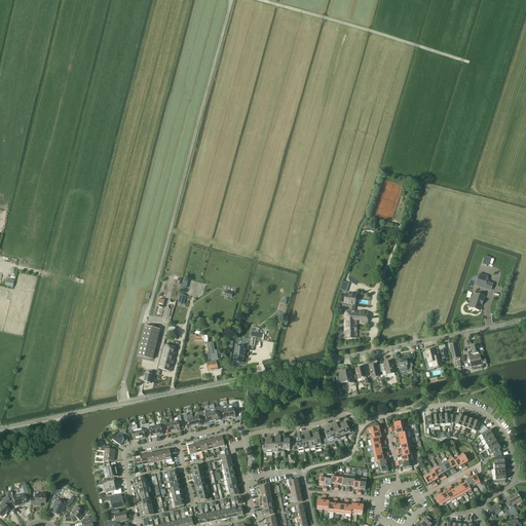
[(471,257),(466,276),(473,278),(478,259),(471,257)]
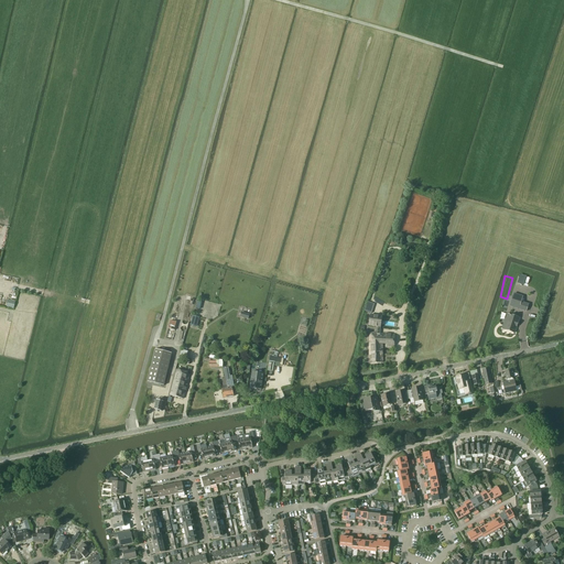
[(514,294),(510,306),(525,312),(529,304),(521,302),(523,296),(514,294)]
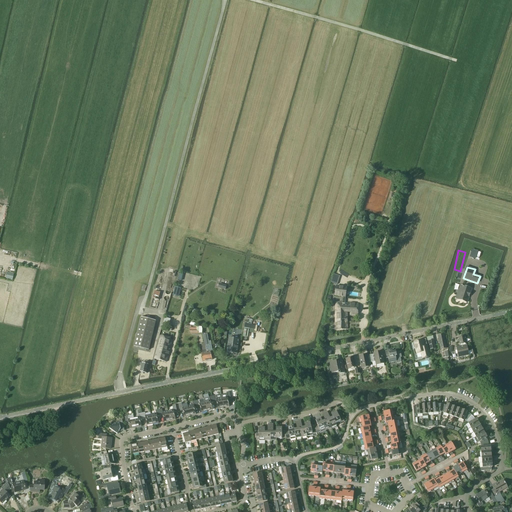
[(337,285),(340,276),(333,274),(331,283),(337,285)]
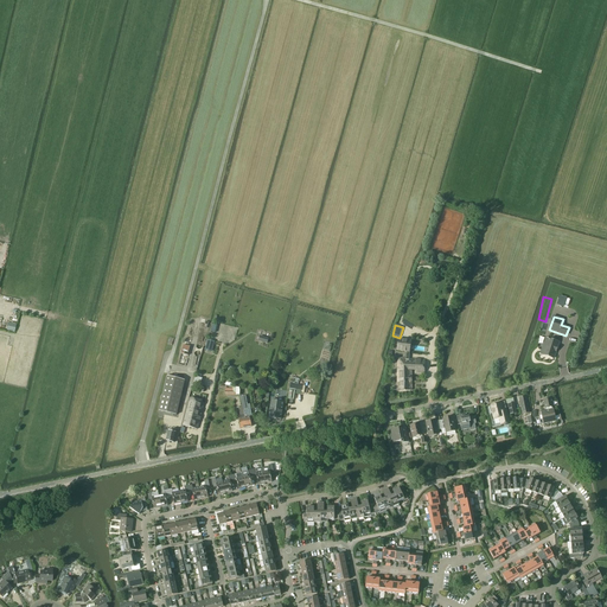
[(543,346),(541,355),(554,359),(558,343),(550,339),(549,339),(545,338),(543,346)]
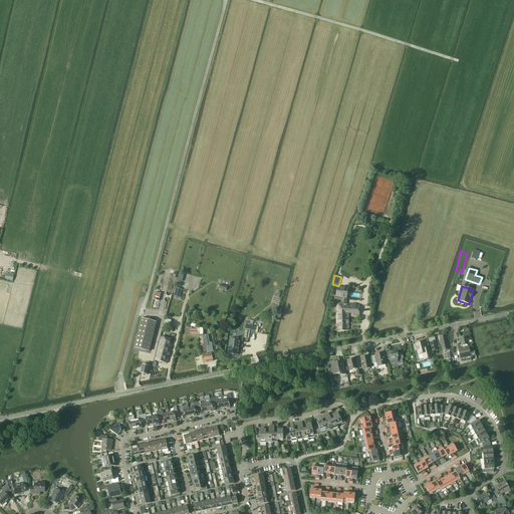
[(337,287),(336,297),(344,298),(346,298),(348,289),(337,287)]
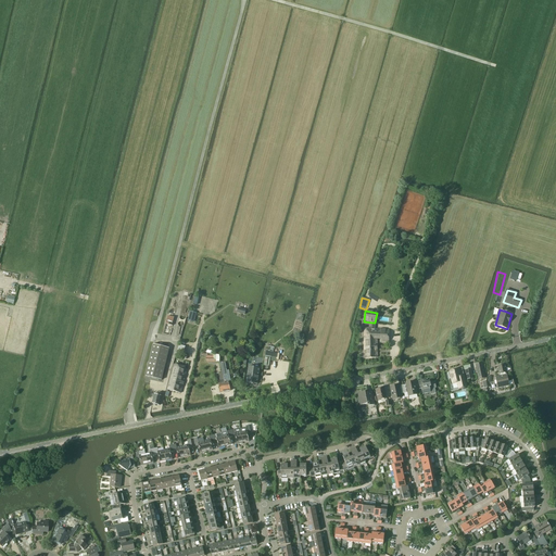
[(190,312),(188,320),(193,323),(197,313),(190,312)]
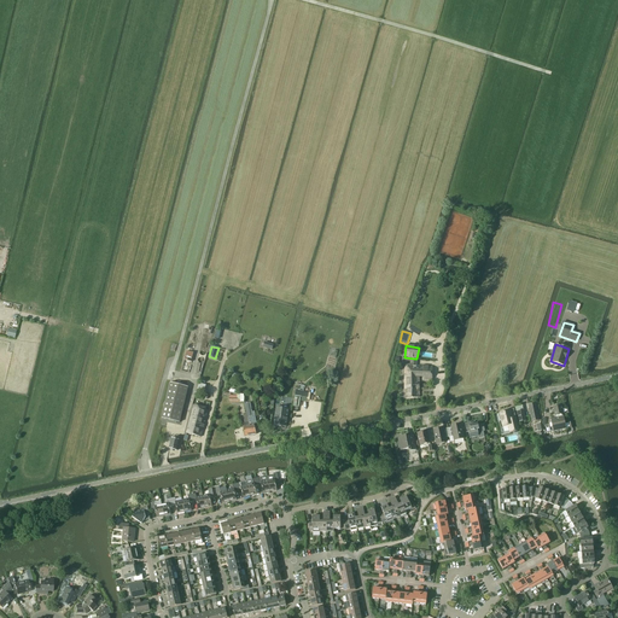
[(186,351),(184,360),(181,371),(188,373),(191,362),(193,353),(186,351)]
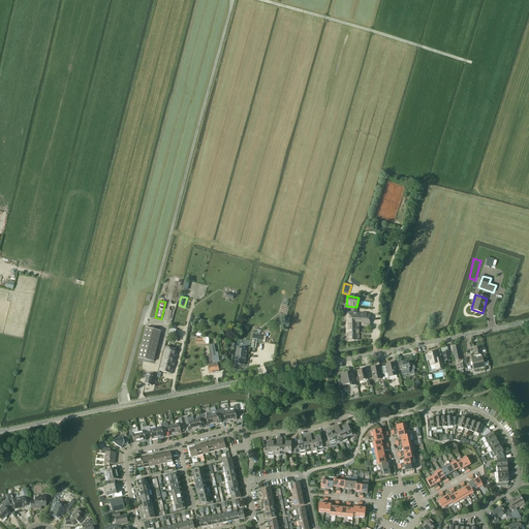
[(346,312),(346,341),(359,340),(359,322),(362,322),(362,324),(363,325),(370,325),(370,313),(356,313),(356,307),(354,307),(353,313),(346,312)]
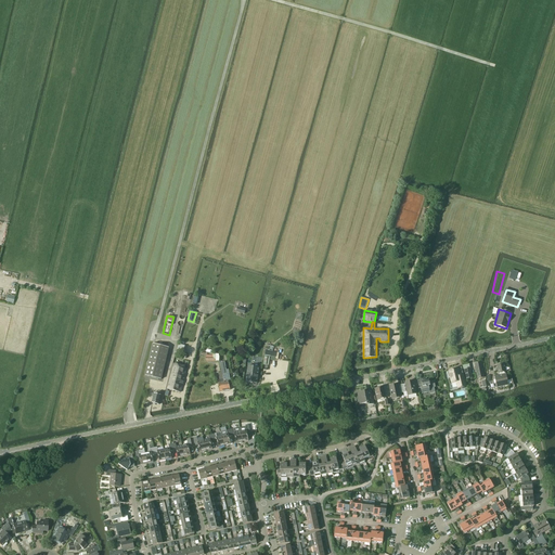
[(162,379),(169,348),(153,345),(145,376),(162,379)]
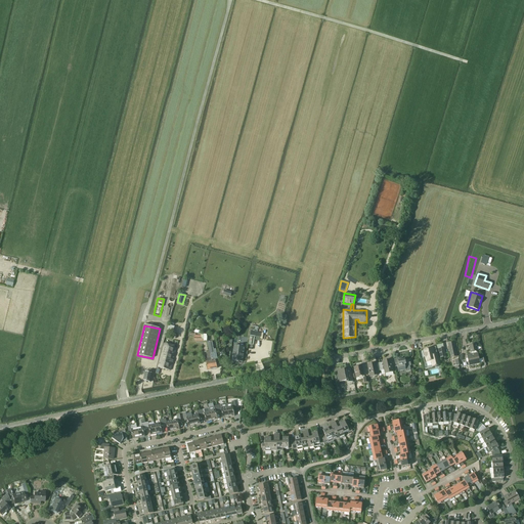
[(212,342),(208,343),(209,351),(212,369),(217,368),(215,360),(216,360),(217,360),(217,359),(217,358),(216,349),(214,350),(212,342)]
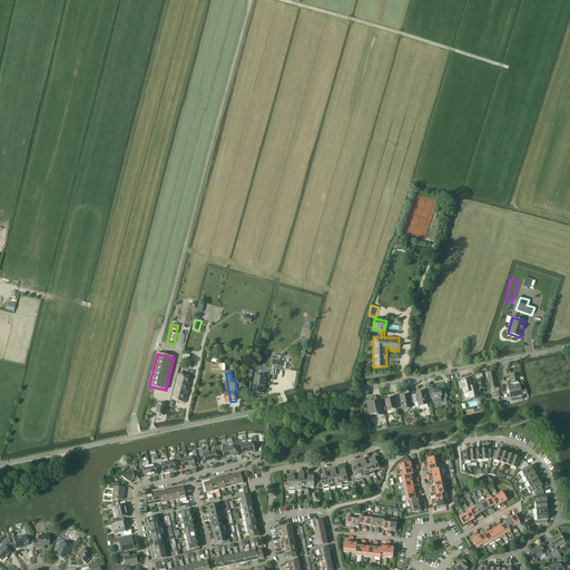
[(493,373),(488,374),(490,389),(497,387),(493,373)]
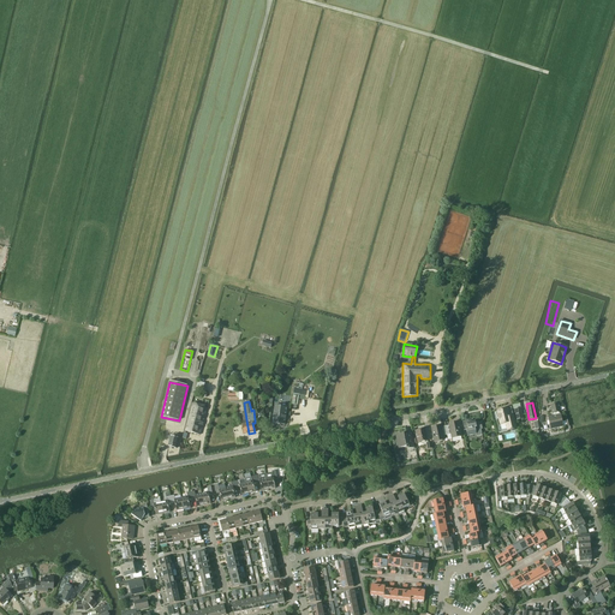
[(189,419),(203,423),(203,422),(206,410),(197,407),(198,405),(192,404),(189,419)]
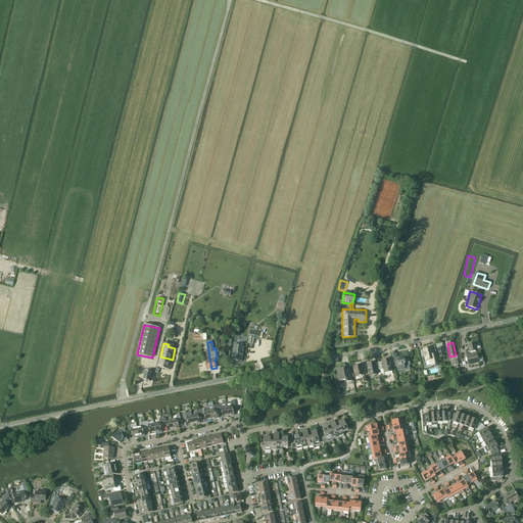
[(466,354),(468,365),(479,363),(476,350),(475,343),(468,344),(470,352),(470,353),(466,354)]
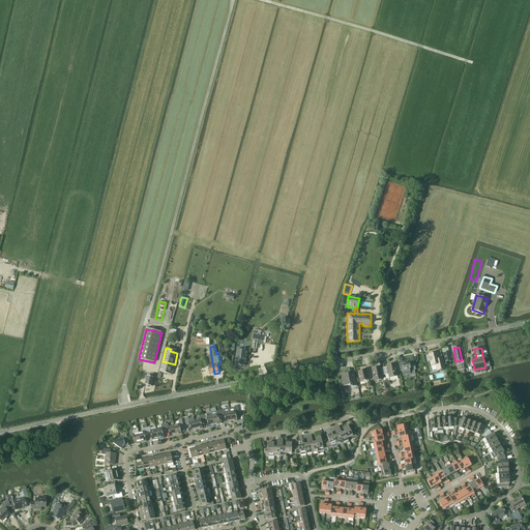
[(235,365),(245,366),(247,351),(237,350),(235,365)]
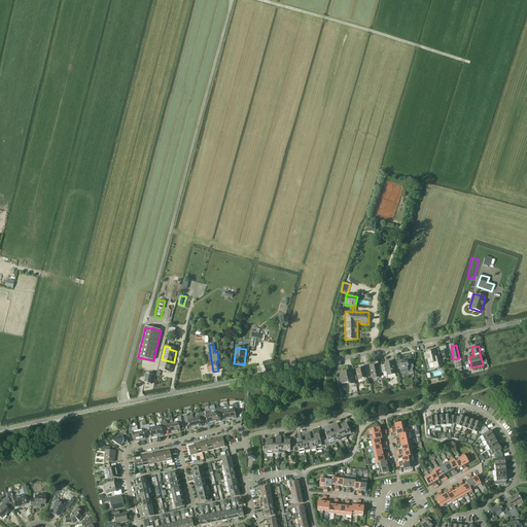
[(426,352),(426,353),(425,354),(426,358),(427,358),(429,364),(433,363),(435,370),(443,367),(440,356),(436,357),(434,350),(426,352)]
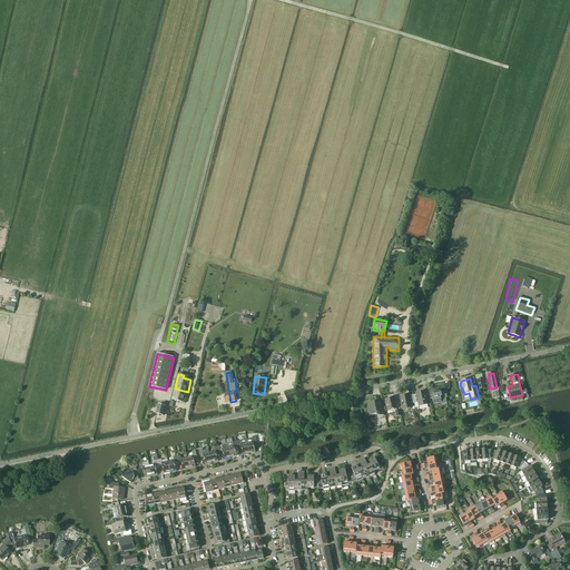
[(185,403),(188,392),(175,389),(172,400),(185,403)]
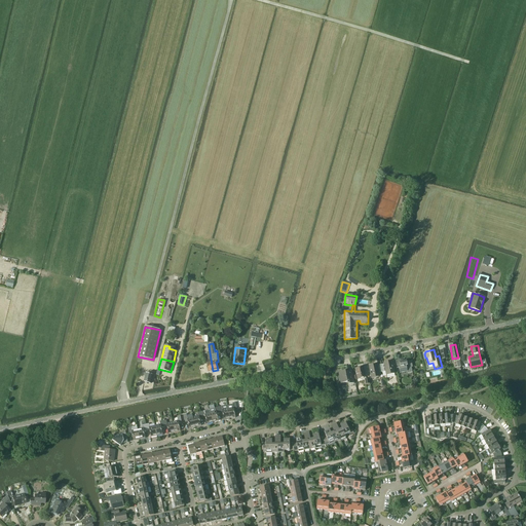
[(396,361),(398,368),(399,368),(400,373),(408,371),(408,373),(412,373),(411,368),(413,367),(411,361),(407,362),(407,361),(403,362),(403,361),(401,361),(401,360),(396,361)]
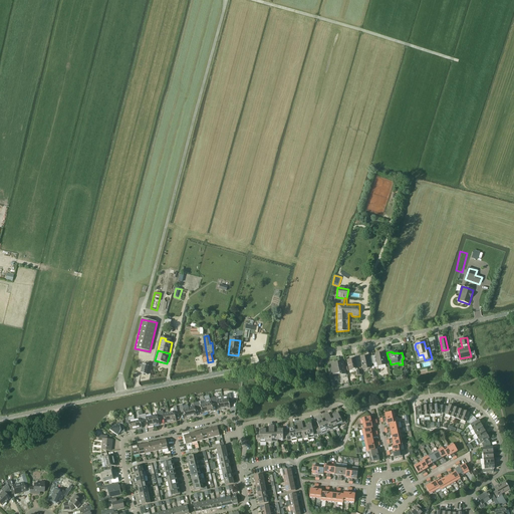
[(375,356),(372,356),(373,363),(374,367),(379,366),(387,365),(383,353),(375,354),(375,356)]
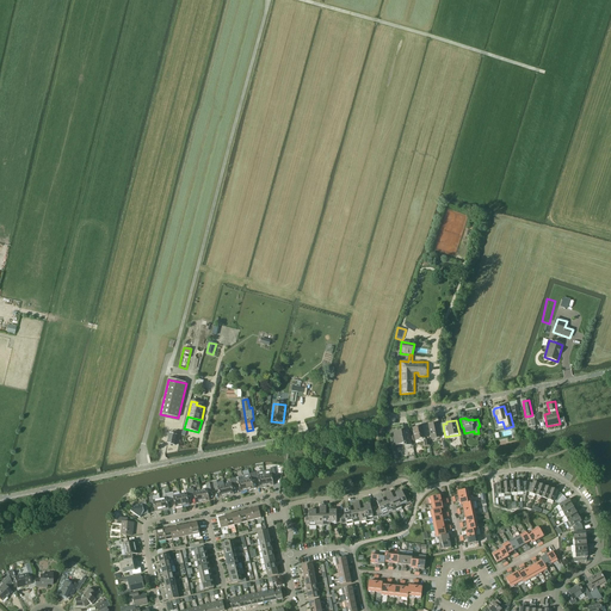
[(438,433),(444,432),(443,424),(439,425),(438,424),(429,425),(431,439),(439,438),(438,433)]
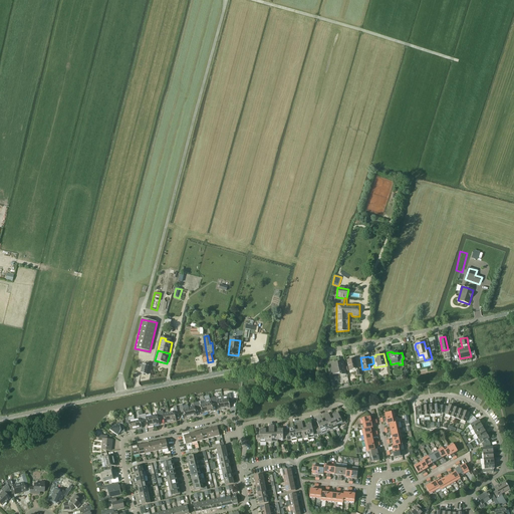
[(347,360),(349,370),(357,368),(355,358),(347,360)]
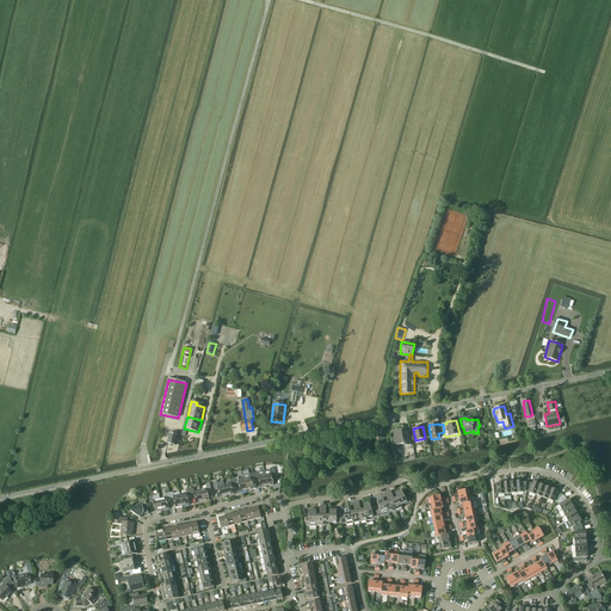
[(171,445),(176,446),(178,436),(177,436),(178,432),(174,431),(174,432),(171,432),(170,434),(168,436),(168,438),(167,444),(168,444),(168,445),(171,445)]
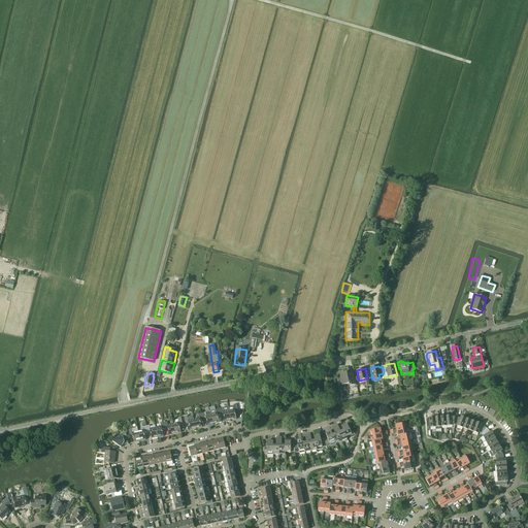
[(348,374),(347,372),(340,373),(342,385),(349,384),(349,383),(351,382),(352,386),(356,385),(353,372),(349,373),(349,374),(348,374)]
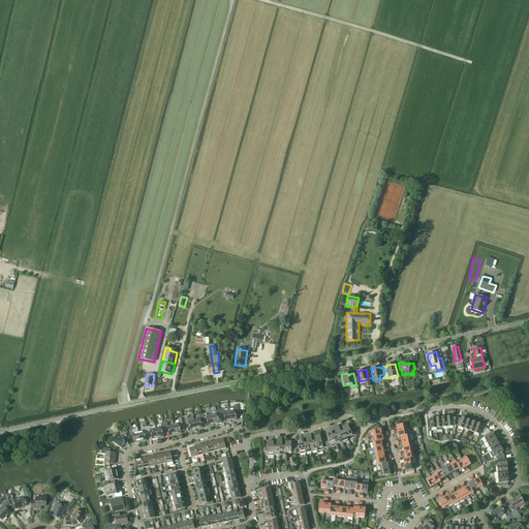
[(235,410),(229,411),(231,422),(237,421),(236,413),(239,412),(238,405),(234,406),(235,410)]
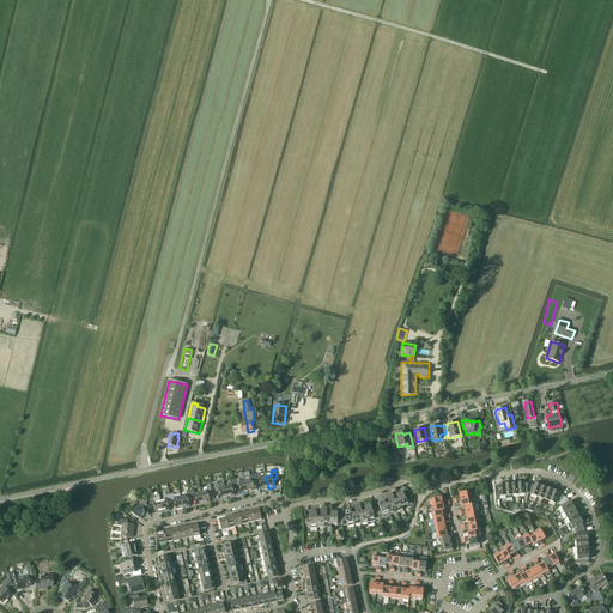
[(265,473),(255,475),(256,481),(260,481),(261,490),(268,489),(266,477),(265,473)]
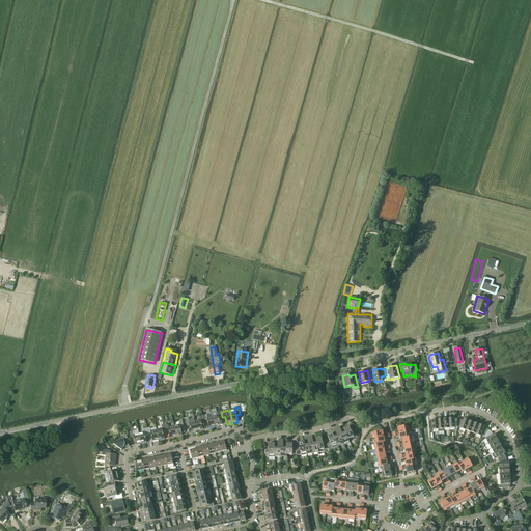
[(212,414),(215,426),(221,425),(219,418),(222,417),(221,412),(212,414)]
